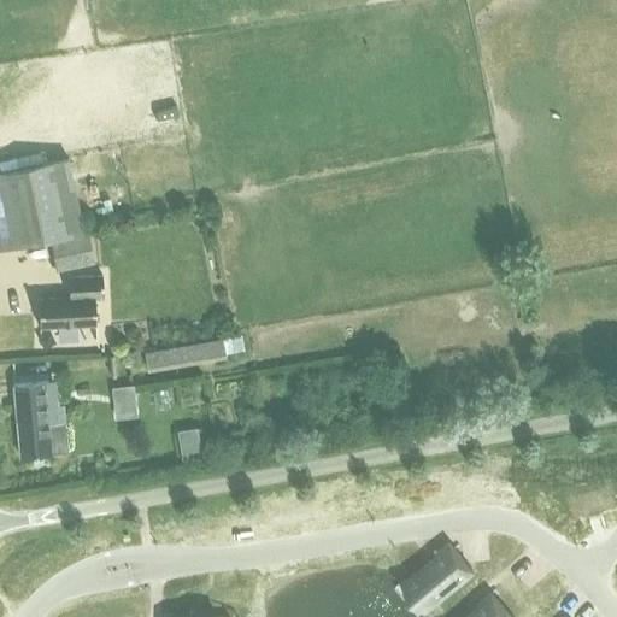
[(0,250),(82,233),(68,159),(0,172),(0,250)]
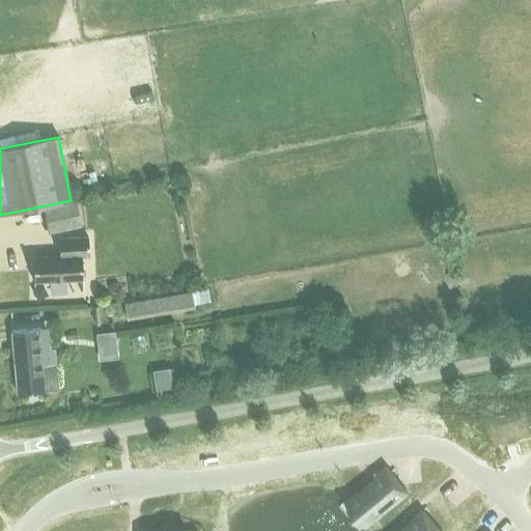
[(48,231),(80,225),(75,201),(43,207),(48,231)]
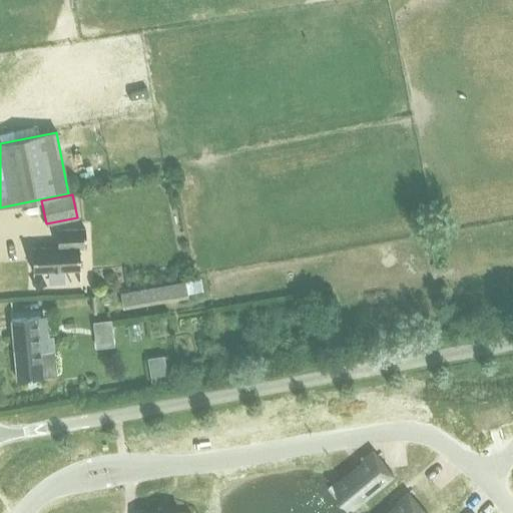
[(79,246),(86,246),(85,228),(57,229),(58,247),(31,248),(32,273),(80,270),(79,246)]
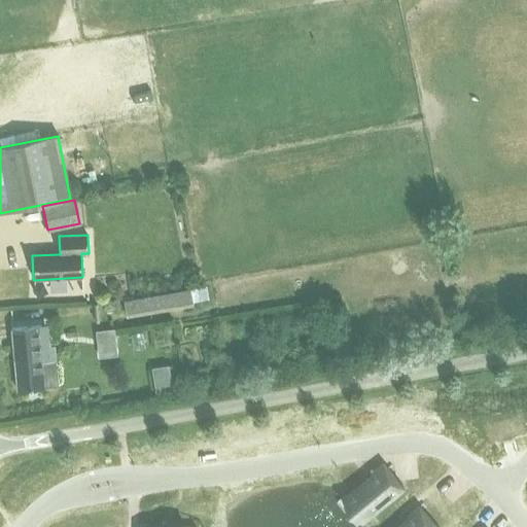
[(189,287),(124,300),(127,317),(192,305),(191,300),(189,289),(189,287)]
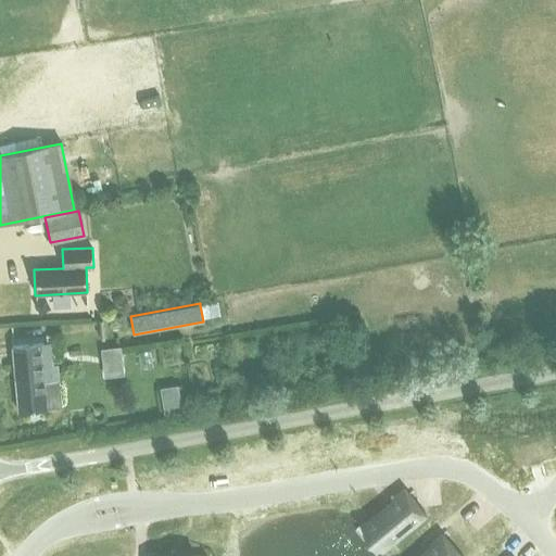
[(213,303),(200,305),(202,316),(215,314),(213,303)]
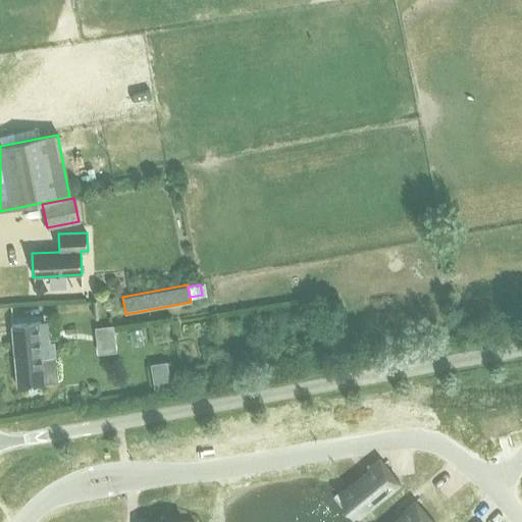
[(12,326),(17,387),(57,383),(55,358),(40,359),(39,346),(42,346),(41,323),(12,326)]
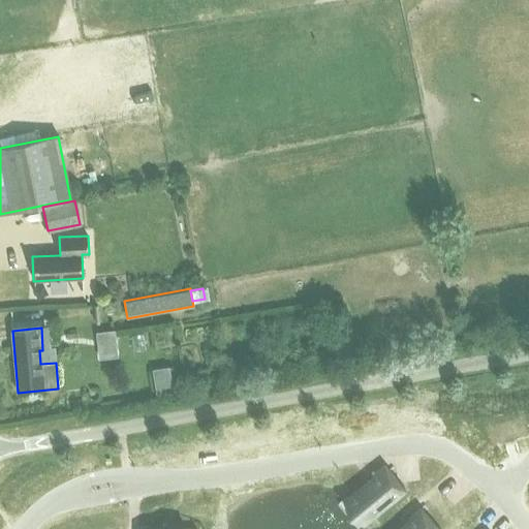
[(113,330),(96,332),(99,356),(116,355),(113,330)]
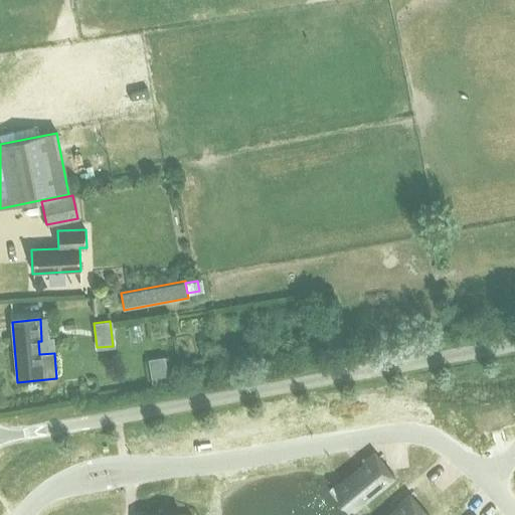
[(137,324),(126,325),(129,341),(139,339),(137,324)]
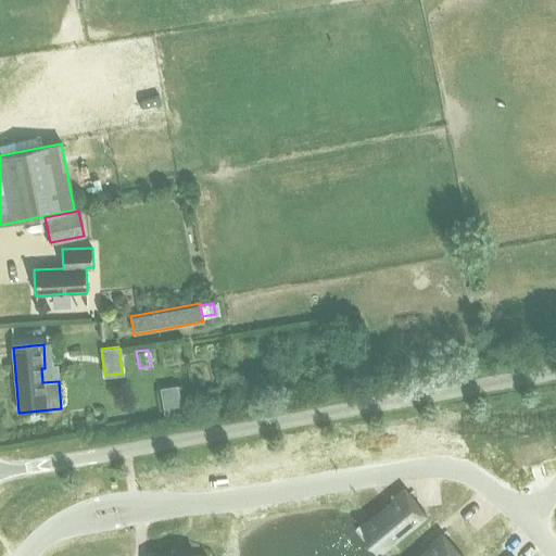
[(176,387),(160,390),(162,408),(179,406),(176,387)]
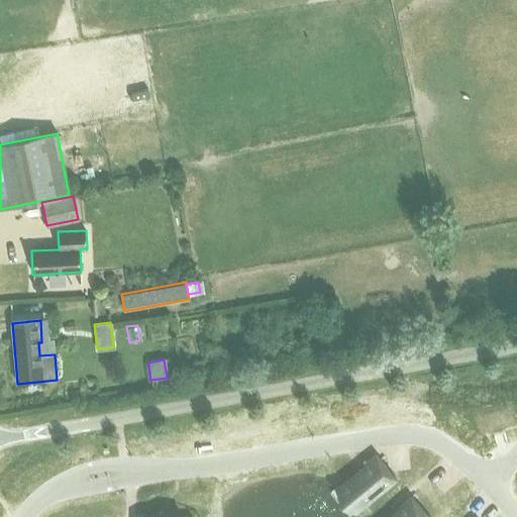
[(512,404),(473,413),(478,433),(492,430),(493,430),(501,428),(502,427),(516,424),(512,404)]
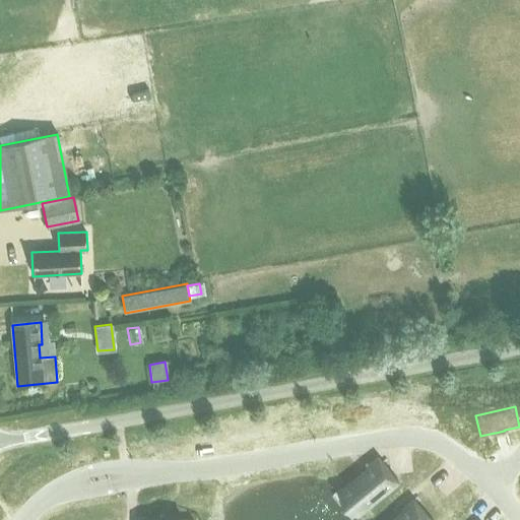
[(375,457),(339,488),(362,514),(397,484),(375,457)]
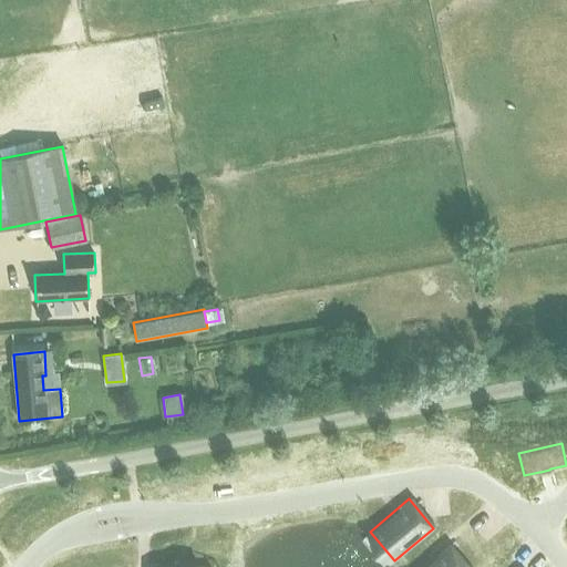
[(467,566),(447,544),(420,566),(467,566)]
